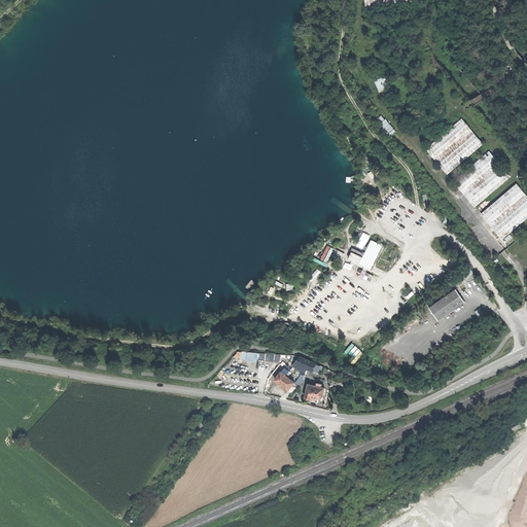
[(364,0),(366,8),(410,5),(409,0),(364,0)]
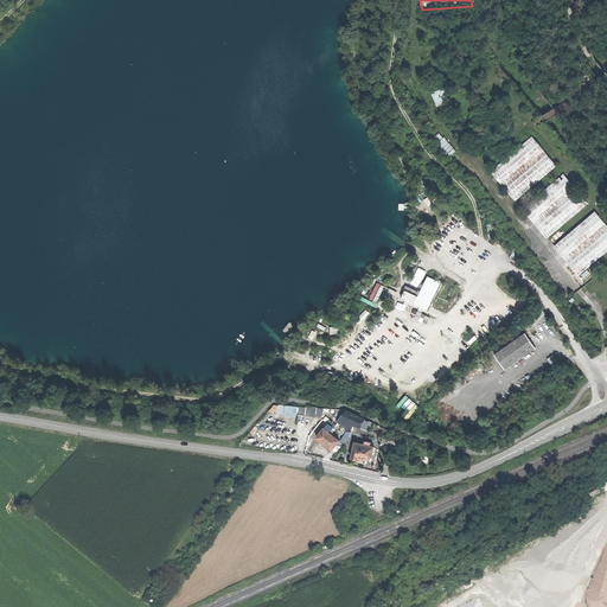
[(440,106),(453,101),(446,84),(434,90),(440,106)]
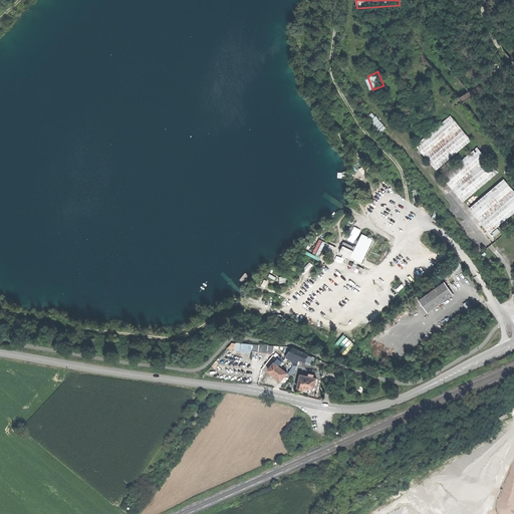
[(451,115),(416,146),(436,170),(471,140),(451,115)]
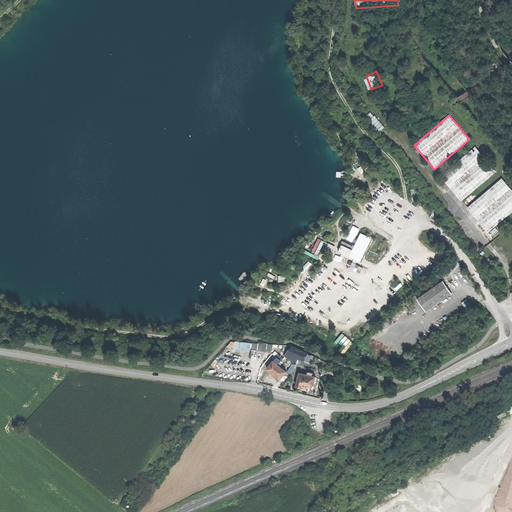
[(475,146),(441,175),(462,200),(496,171),(475,146)]
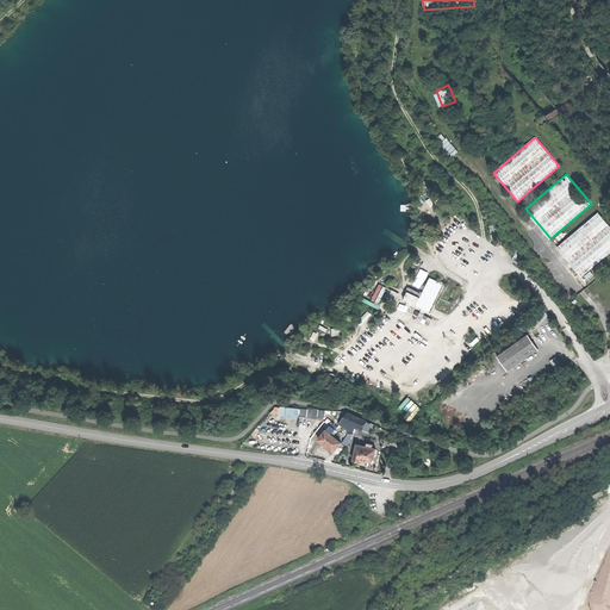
[(558,244),(582,274),(609,251),(609,224),(599,211),(558,244)]
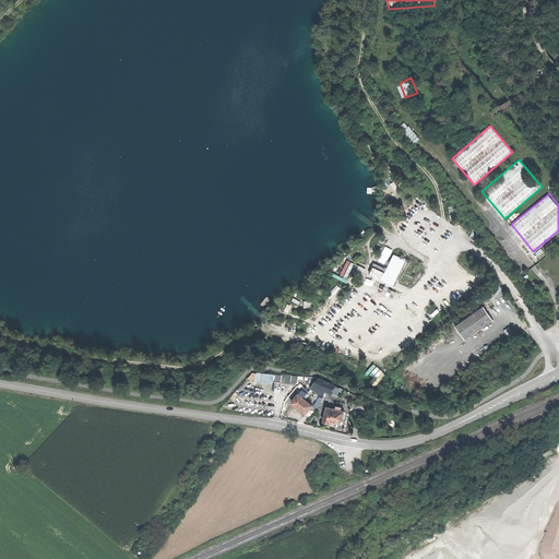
[(406,261),(394,256),(388,270),(376,264),(370,275),(394,287),(400,276),(397,275),(400,272),(401,272),(406,261)]
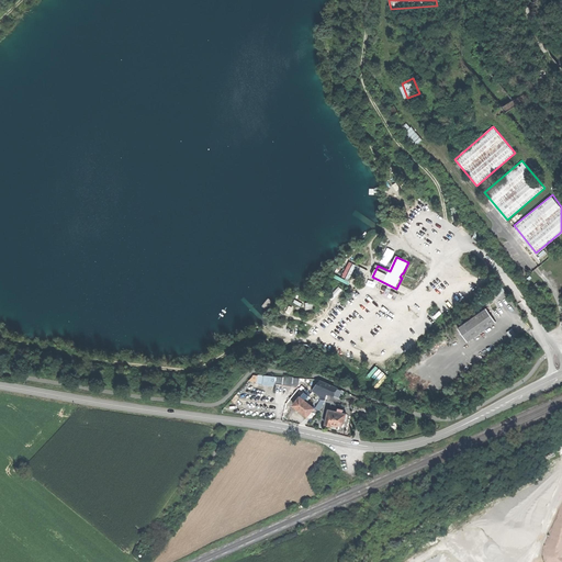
[(344,277),(350,280),(358,263),(350,260),(344,277)]
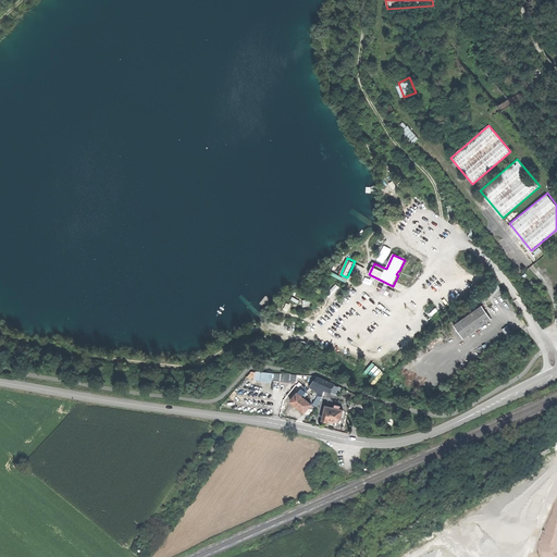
[(492,320),(482,306),(455,325),(465,339),(492,320)]
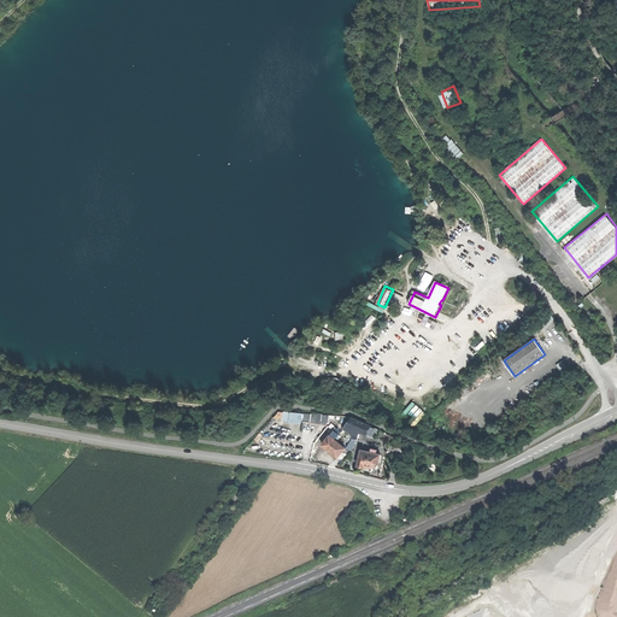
[(558,365),(563,372),(569,368),(564,360),(558,365)]
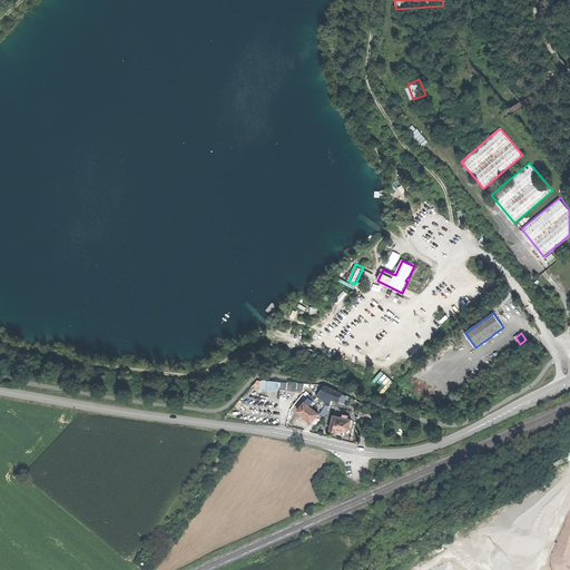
[(375,379),(383,386),(387,382),(390,384),(393,381),(383,371),(375,379)]
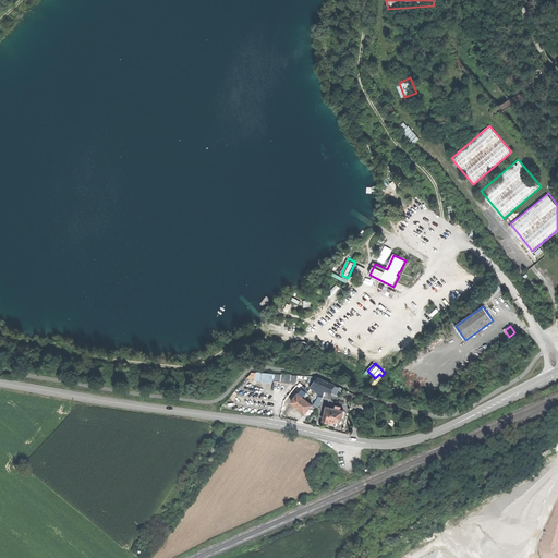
[(319,388),(324,380),(318,378),(311,387),(316,392),(318,390),(319,388)]
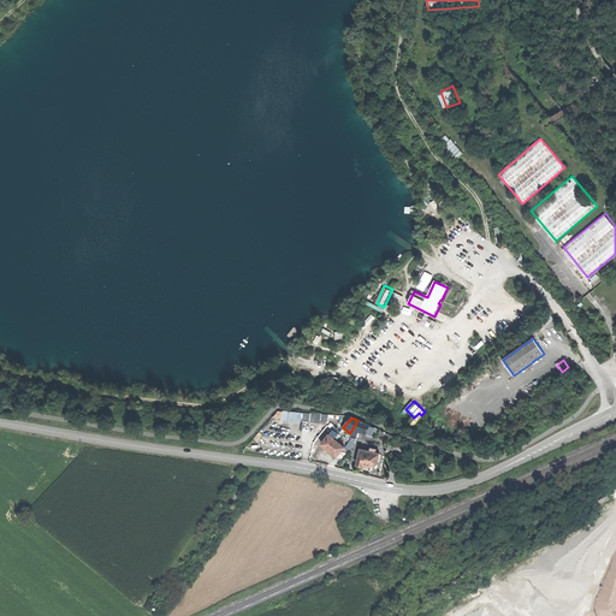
[(377,428),(369,425),(366,434),(374,437),(377,428)]
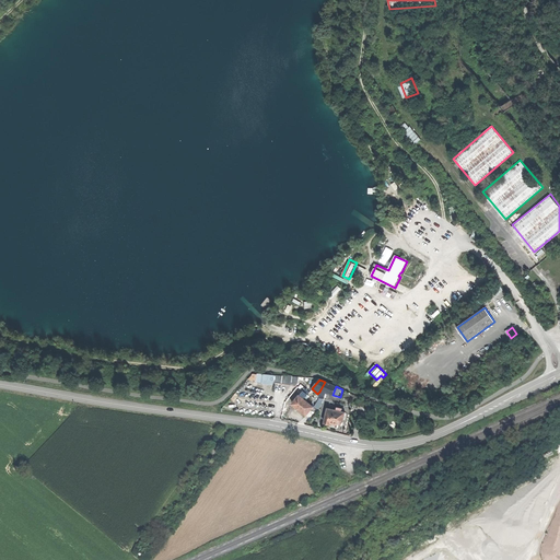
[(313,407),(303,399),(299,395),(292,404),(300,410),(306,416),(313,407)]
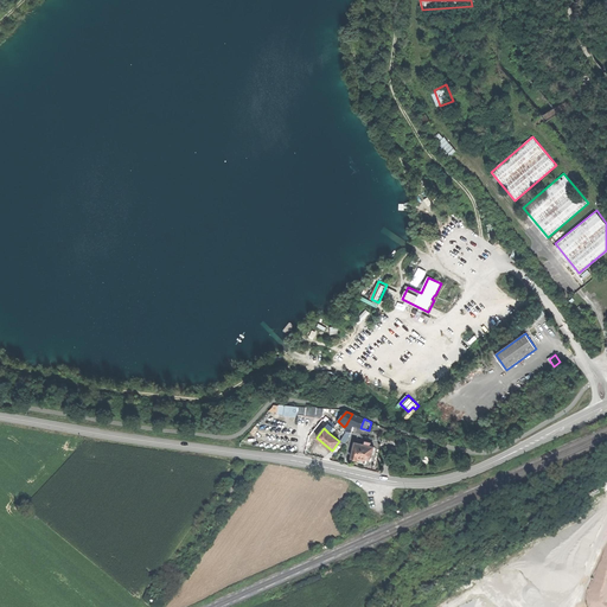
[(355,442),(351,459),(358,460),(359,459),(366,460),(368,455),(370,455),(372,455),(374,447),(370,446),(364,445),(355,442)]
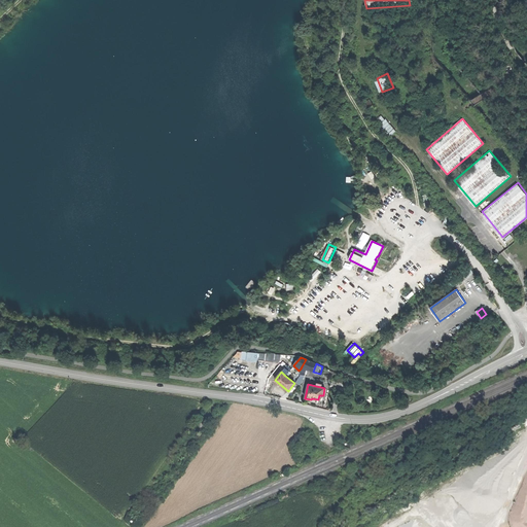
[(206,427),(200,422),(194,428),(201,433),(206,427)]
